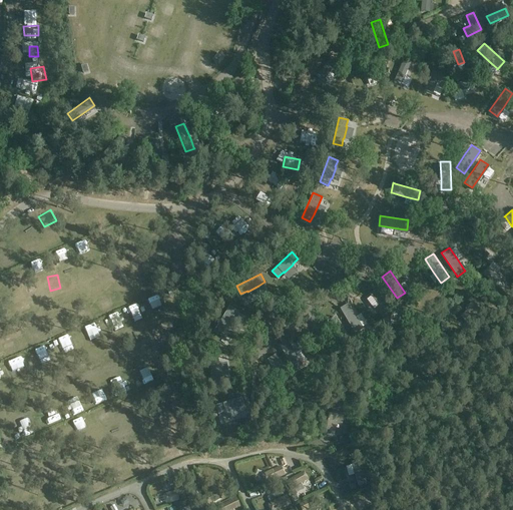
[(125,298),(131,291),(121,281),(115,287),(125,298)]
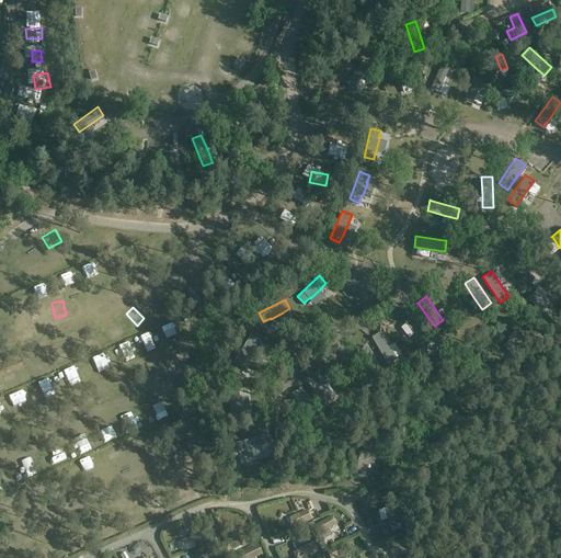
[(428,337),(411,314),(402,320),(420,343),(428,337)]
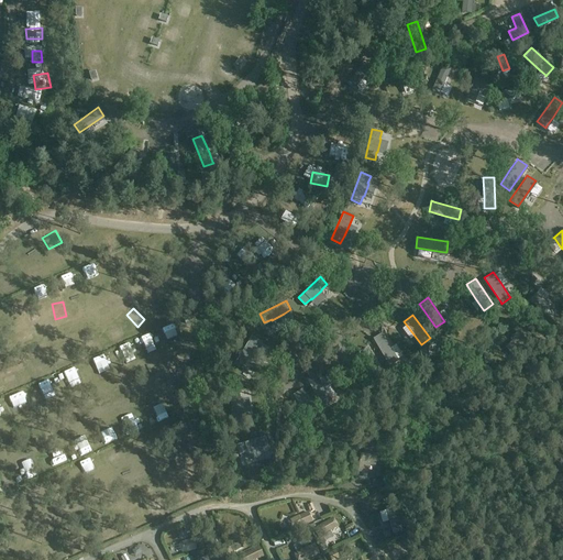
[(397,357),(383,332),(373,338),(388,362),(397,357)]
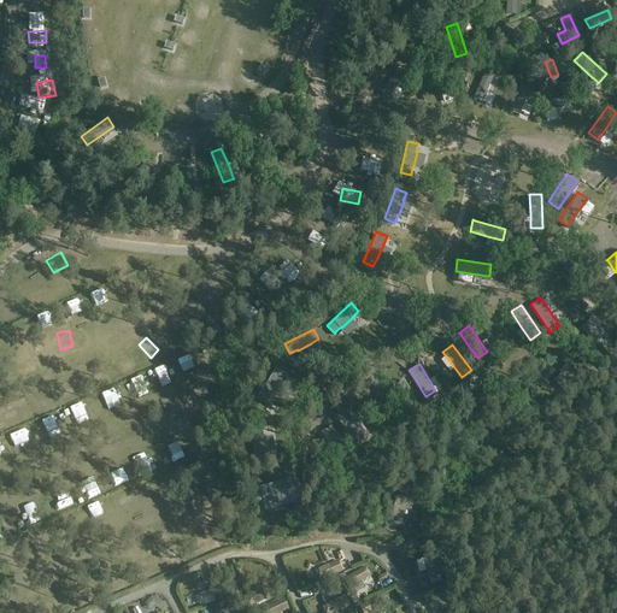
[(285,372),(276,366),(259,394),(268,400),(272,392),(274,393),(281,379),(285,372)]
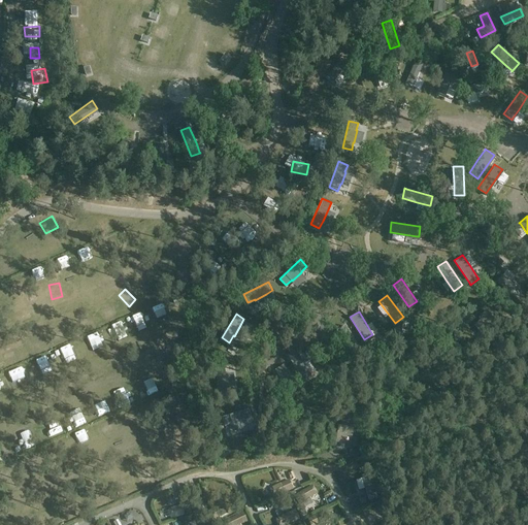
[(144,328),(155,328),(154,319),(143,319),(144,328)]
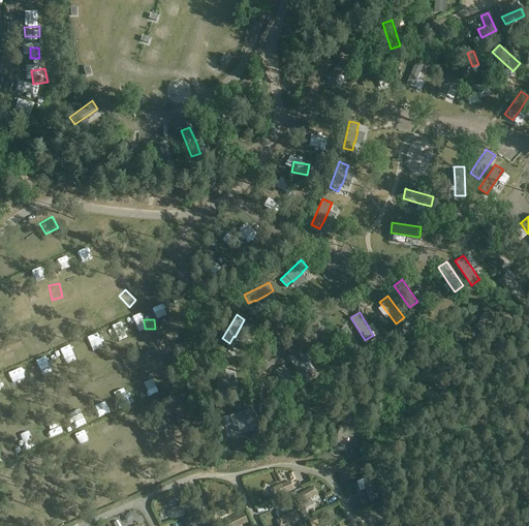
[(360,348),(345,326),(337,331),(350,354),(360,348)]
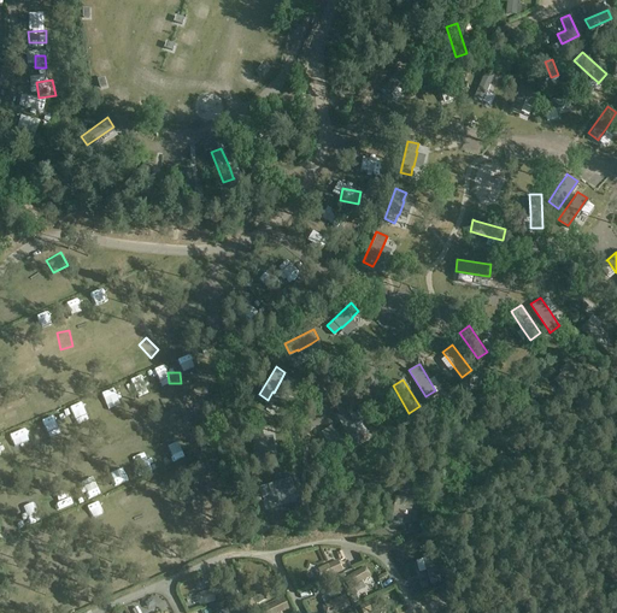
[(33,388),(43,393),(47,385),(35,381),(33,388)]
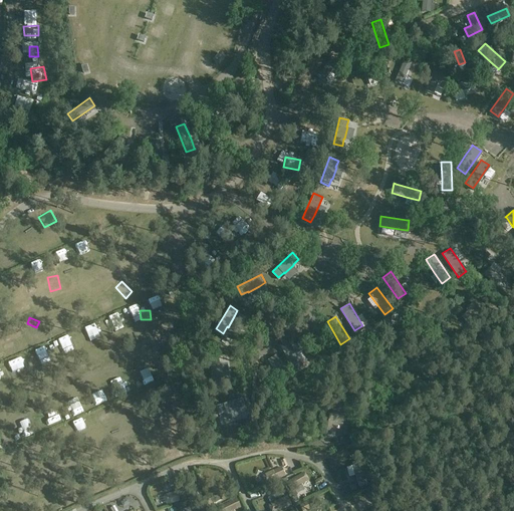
[(99,339),(107,339),(107,328),(105,328),(104,321),(99,321),(99,339)]
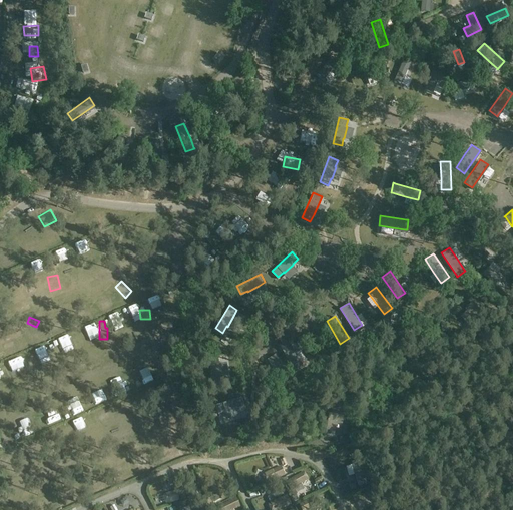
[(55,338),(48,347),(58,354),(65,346),(55,338)]
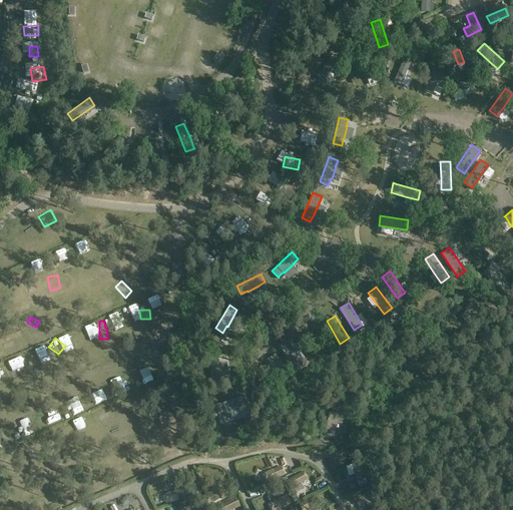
[(301,362),(288,339),(280,344),(293,367),(301,362)]
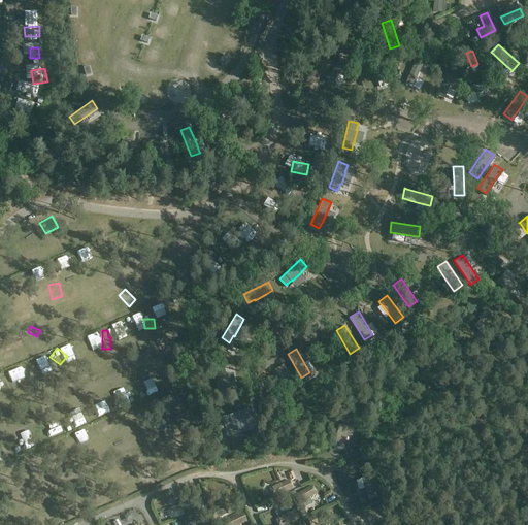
[(160,350),(158,360),(166,362),(168,351),(160,350)]
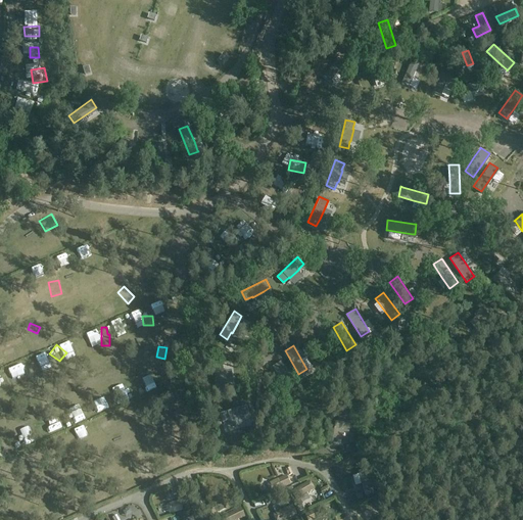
[(283,361),(282,359),(274,364),(275,366),(282,378),(288,388),(288,389),(297,384),(283,361)]
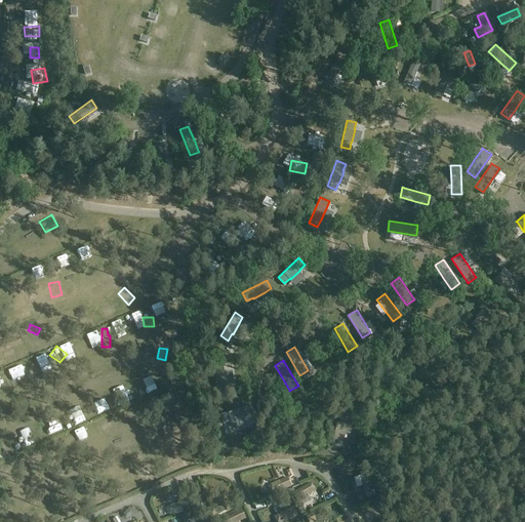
[(6,384),(17,367),(11,363),(0,378),(6,384)]
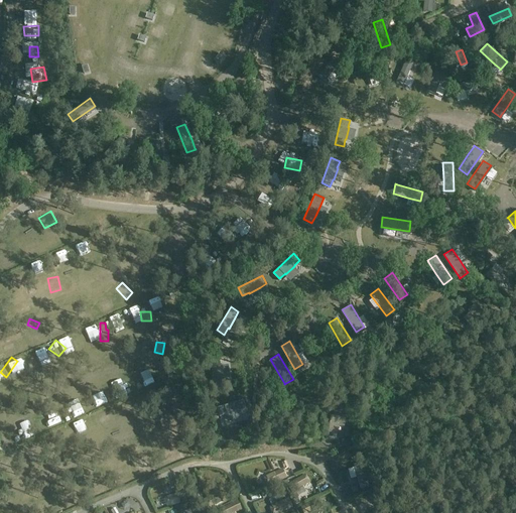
[(220,357),(211,358),(213,385),(222,384),(222,377),(221,365),(220,365),(220,357)]
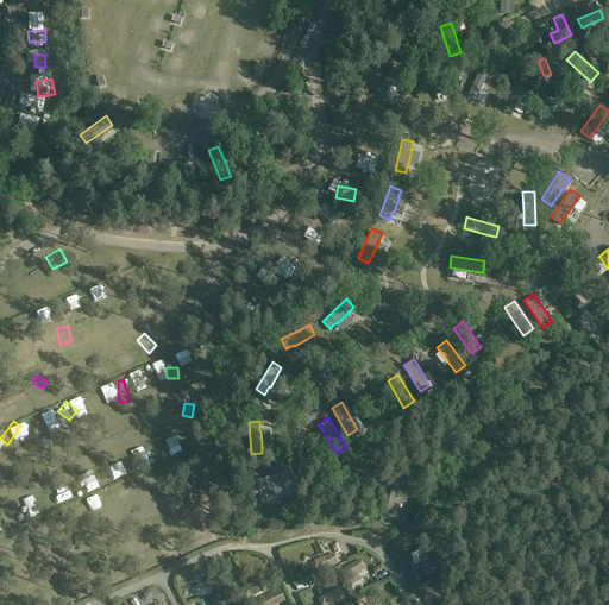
[(290,480),(287,470),(256,479),(259,489),(268,486),(268,487),(282,483),(290,480)]
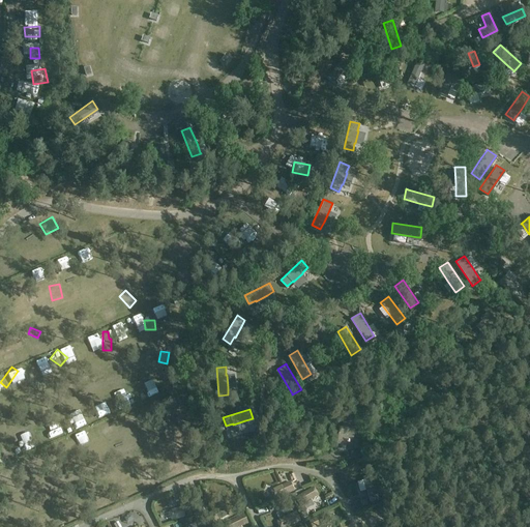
[(341,425),(337,445),(346,447),(348,435),(354,436),(356,427),(341,425)]
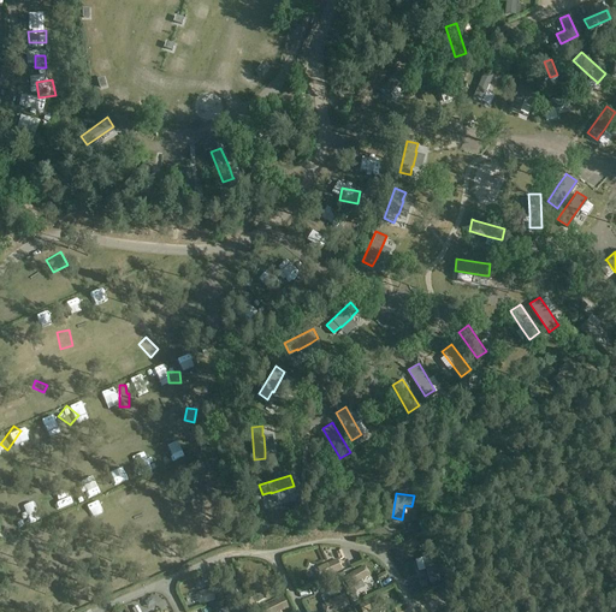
[(142,510),(136,522),(150,529),(157,517),(142,510)]
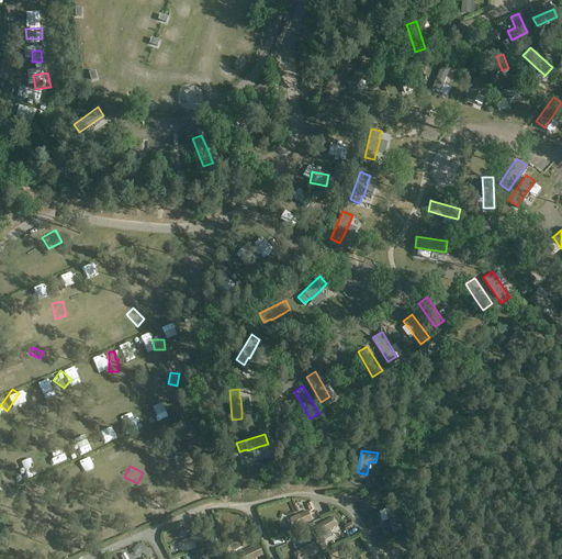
[(200,498),(199,485),(186,488),(187,499),(200,498)]
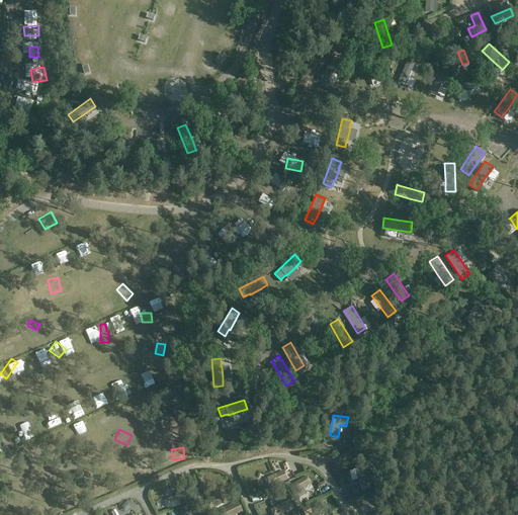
[(46,475),(52,467),(41,459),(35,466),(46,475)]
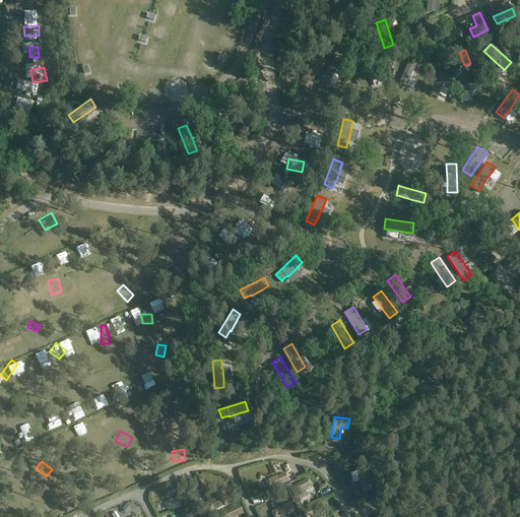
[(270,488),(289,478),(284,469),(265,478),(270,488)]
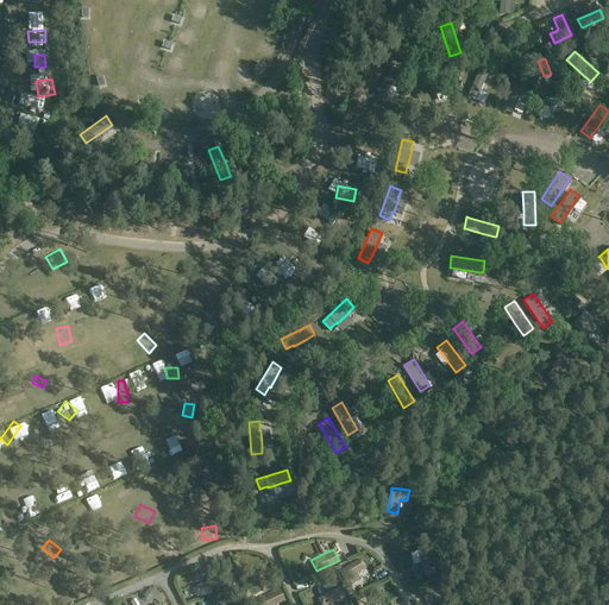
[(427,580),(434,578),(429,555),(422,558),(427,580)]
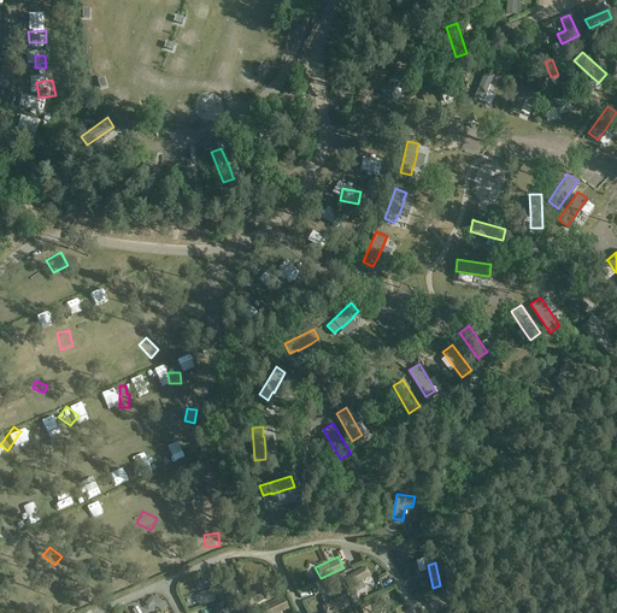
[(350,587),(371,575),(365,564),(342,576),(350,587)]
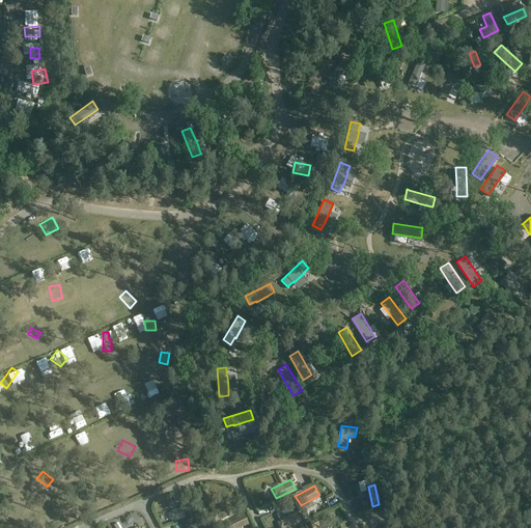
[(358,512),(368,509),(364,500),(354,503),(358,512)]
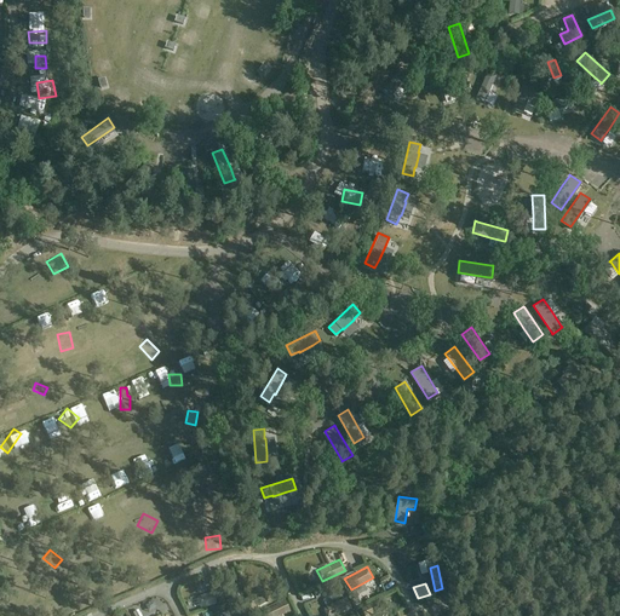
[(201,605),(225,599),(222,587),(197,594),(201,605)]
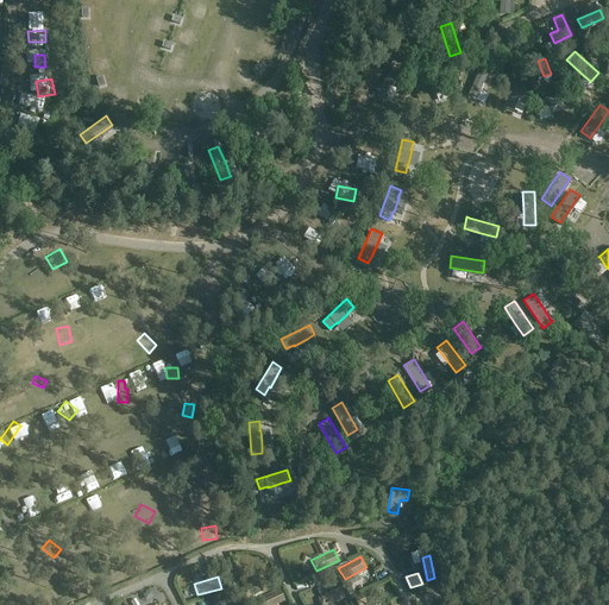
[(258,578),(236,588),(242,600),(264,588),(258,578)]
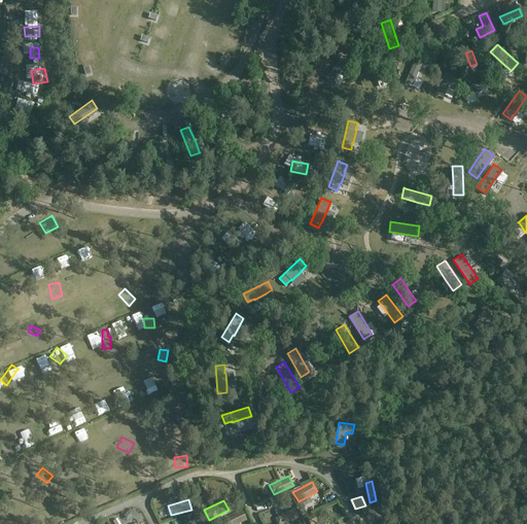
[(279,523),(282,523),(300,516),(294,507),(275,516),(279,523)]
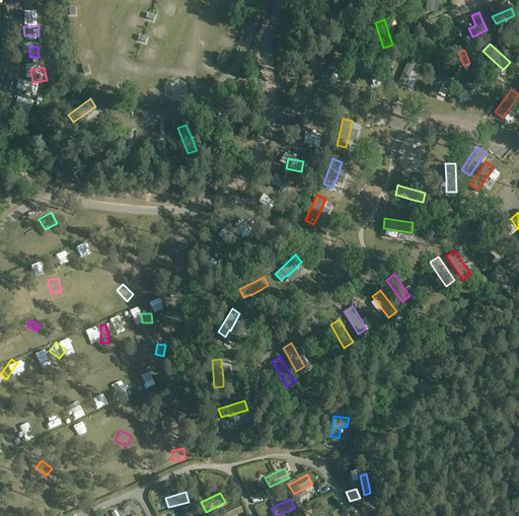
[(306,515),(307,515),(325,508),(321,499),(302,507),(306,515)]
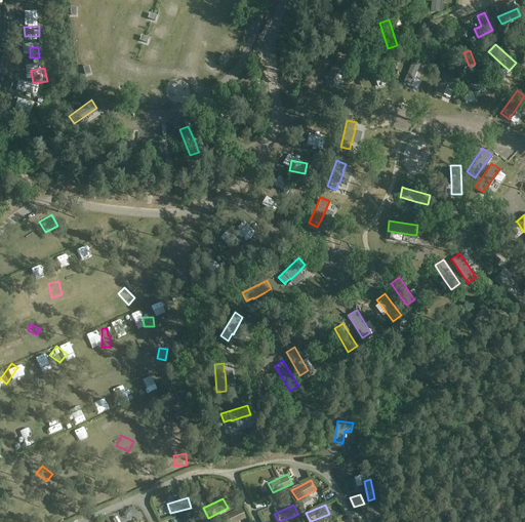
[(225,521),(233,521),(246,516),(241,507),(223,516),(225,521)]
